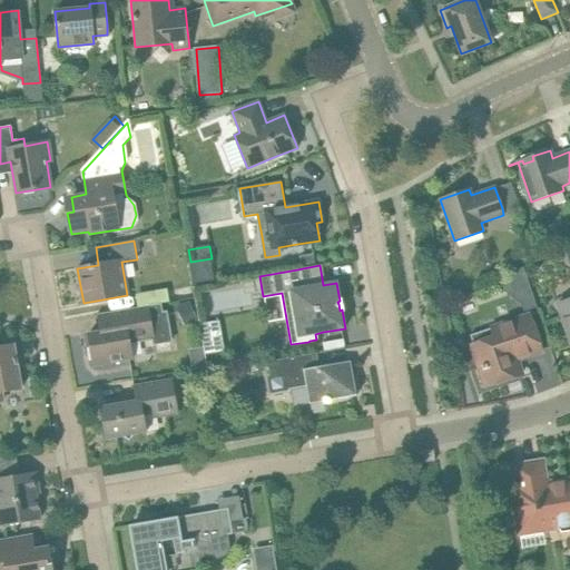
[(522,267),(508,273),(518,302),(522,301),(526,311),(537,306),(522,267)]
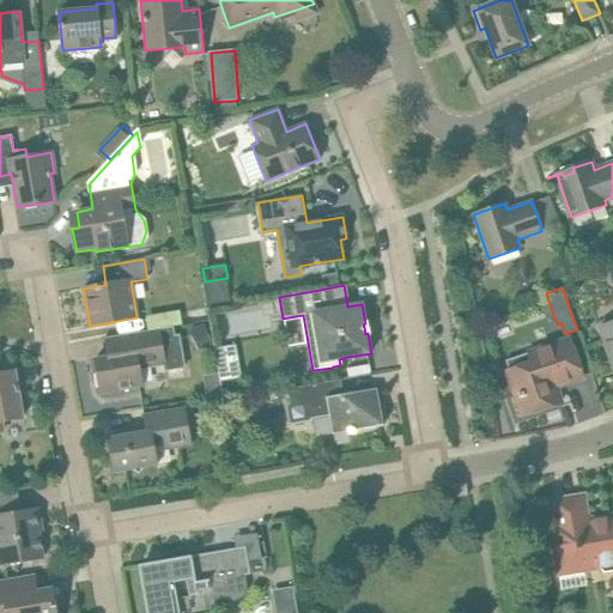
[(612,301),(611,302),(612,308),(612,322),(599,327),(607,350),(612,366),(612,301)]
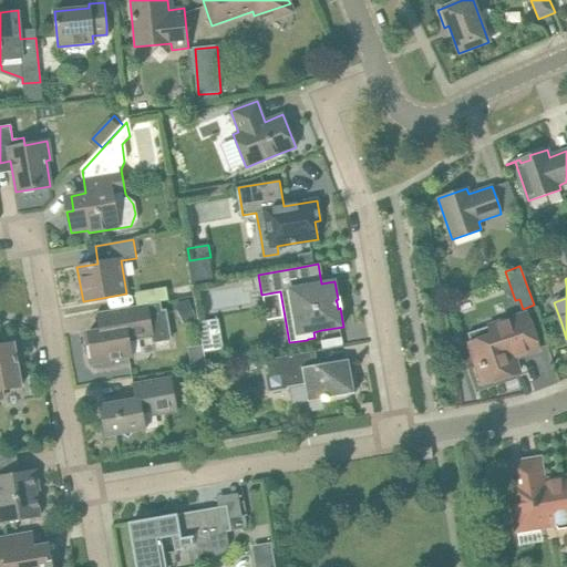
[(107,329),(88,332),(93,363),(115,359),(131,357),(129,341),(151,337),(152,343),(161,341),(169,340),(164,309),(160,310),(158,301),(148,303),(136,306),(126,308),(113,310),(105,311),(105,312),(107,329)]
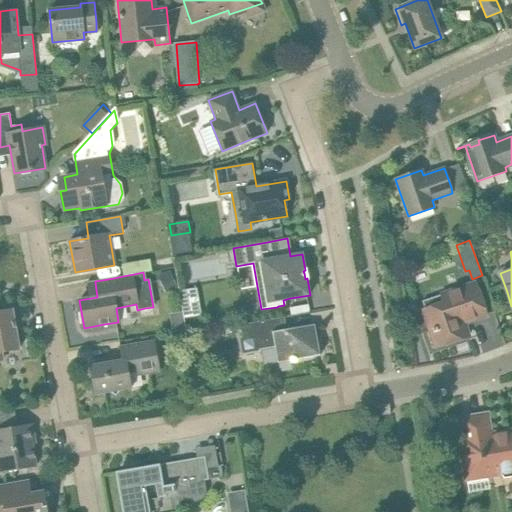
[(171,275),(160,280),(167,294),(178,289),(171,275)]
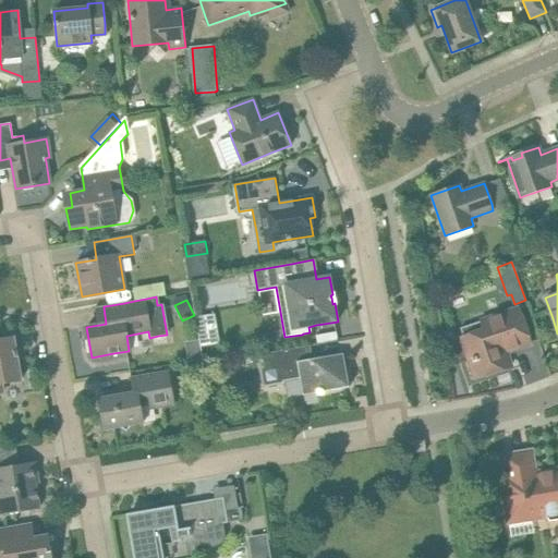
[(484,330),(461,338),(475,378),(510,366),(506,352),(531,343),(519,308),(501,315),(502,318),(483,325),(484,330)]
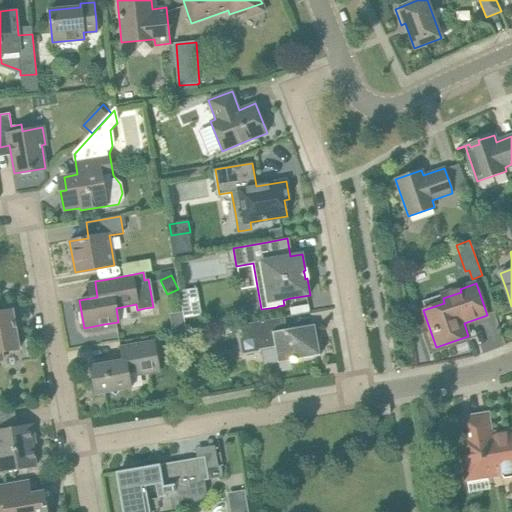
[(0,360),(3,360),(1,352),(19,349),(15,327),(17,327),(16,322),(15,323),(12,310),(0,311),(0,360)]
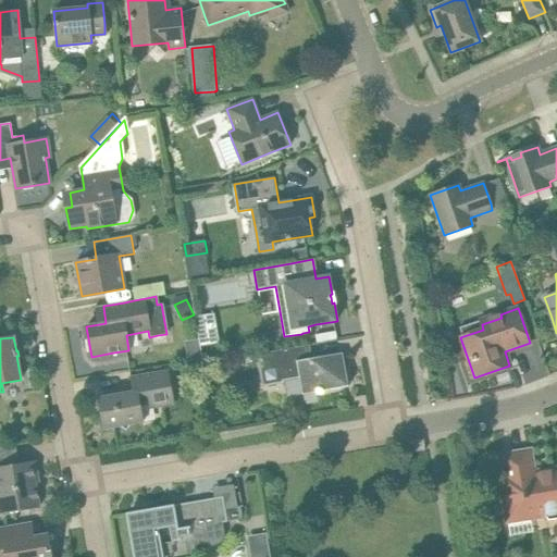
[(310,345),(276,350),(259,354),(262,367),(258,368),(261,386),(282,383),(281,375),(286,380),(299,378),(302,395),(318,392),(318,393),(323,393),(322,391),(348,386),(343,354),(312,358),(310,345)]
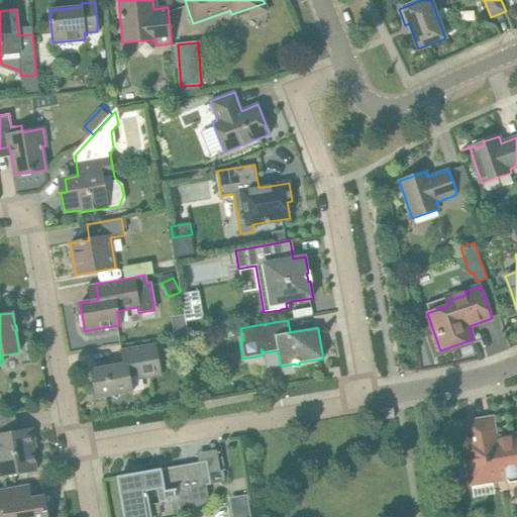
[(221,324),(223,332),(232,330),(231,322),(221,324)]
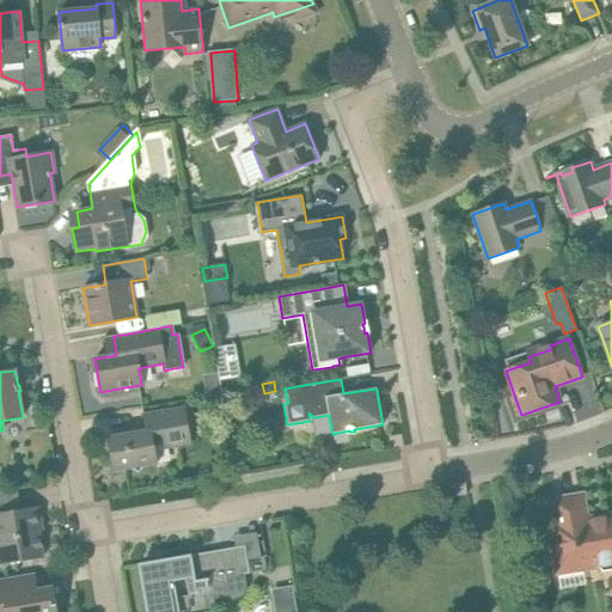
[(216,398),(204,401),(207,412),(219,410),(216,398)]
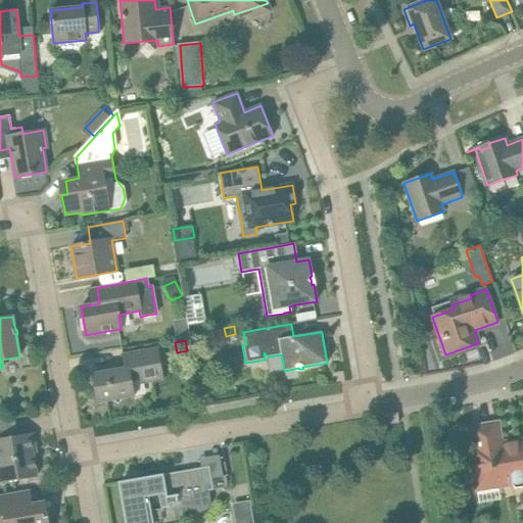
[(156,373),(154,364),(159,363),(157,348),(125,353),(127,367),(93,373),(98,403),(113,400),(119,403),(122,398),(134,396),(131,382),(142,380),(141,376),(156,373)]
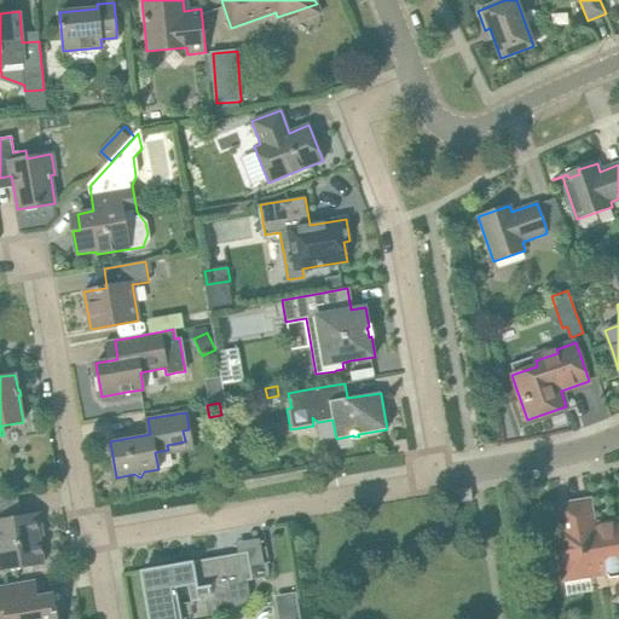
[(458,491),(460,495),(461,502),(472,501),(470,489),(458,491)]
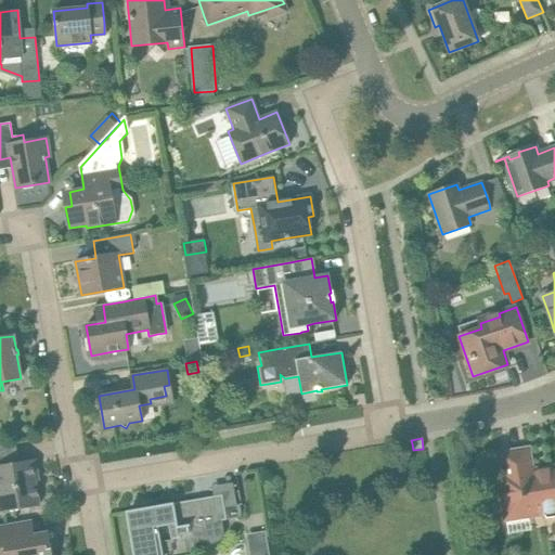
[(554,466),(531,470),(528,449),(500,453),(504,475),(499,476),(502,492),(498,494),(495,498),(497,501),(500,503),(503,503),(506,519),(543,514),(543,516),(545,515),(545,518),(554,516),(554,466)]
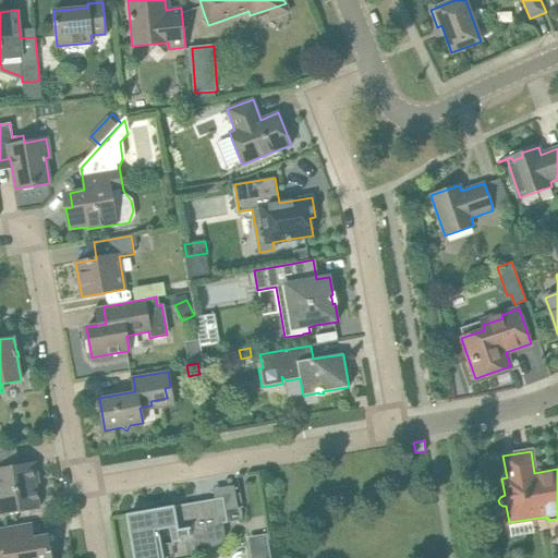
[(0,514),(17,512),(39,508),(35,483),(38,483),(35,463),(0,469),(0,514)]
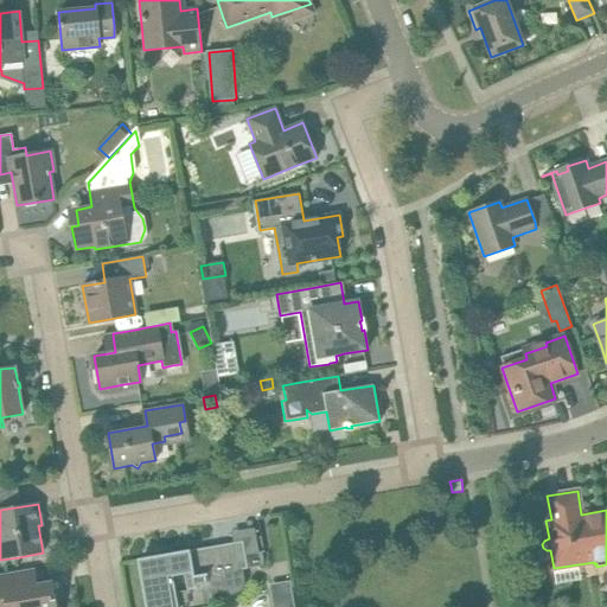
[(231,543),(144,558),(152,606),(209,606),(209,604),(236,594),(237,593),(238,593),(238,592),(240,592),(241,590),(242,589),(243,588),(243,587),(244,586),(244,585),(244,583),(244,582),(244,581),(244,580),(243,569),(248,568),(247,568),(261,566),(263,561),(262,553),(263,553),(263,551),(246,554),(243,542),(231,543)]
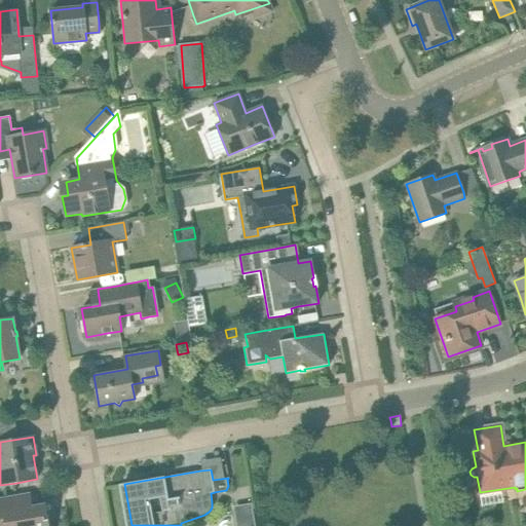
[(505,490),(487,493),(488,502),(508,499),(505,490)]
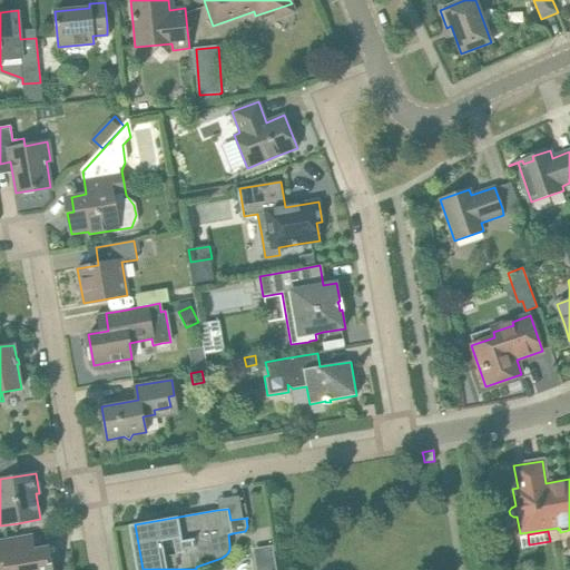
[(52,569),(48,547),(35,549),(32,533),(10,538),(0,539),(0,569),(52,569)]
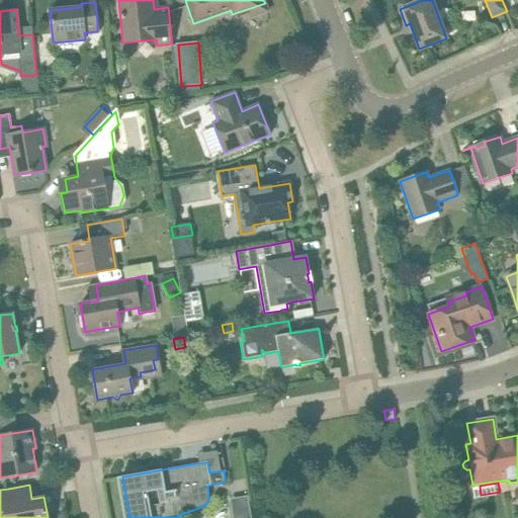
[(248,496),(234,498),(236,512),(250,510),(248,496)]
